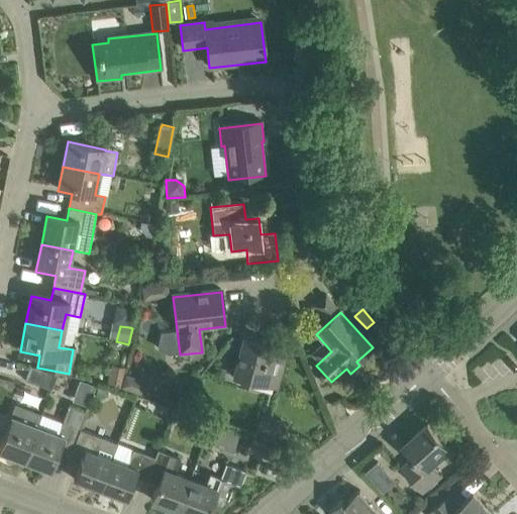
[(235,378),(276,388),(286,351),(244,340),(235,378)]
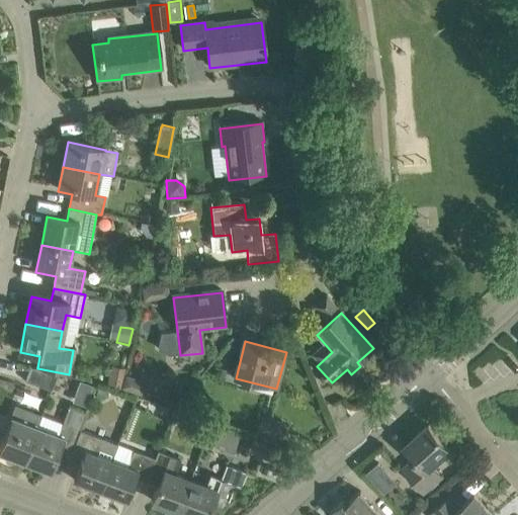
[(26,380),(25,381),(52,393),(58,375),(30,368),(25,380),(26,380)]
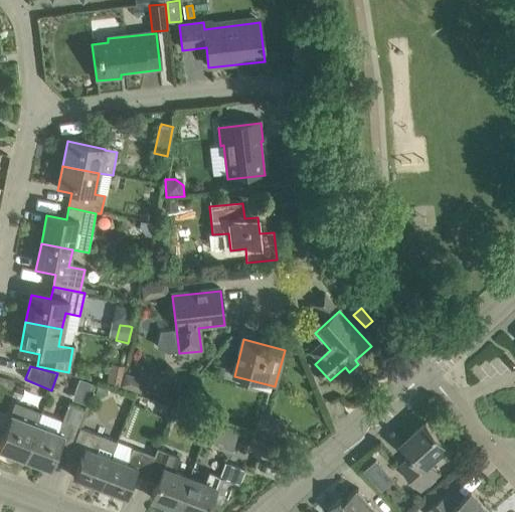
[(110,375),(108,384),(120,387),(122,378),(110,375)]
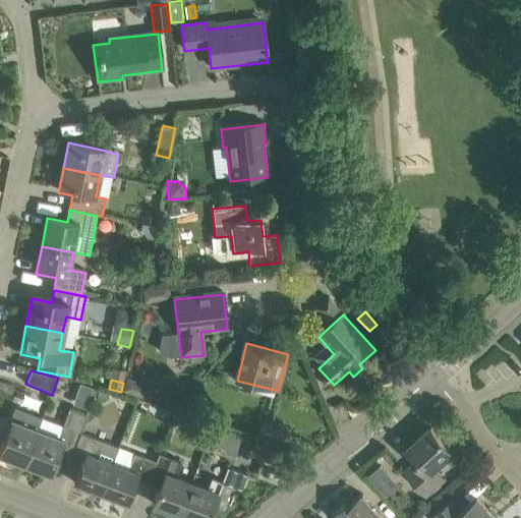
[(93,390),(78,385),(72,401),(87,406),(93,390)]
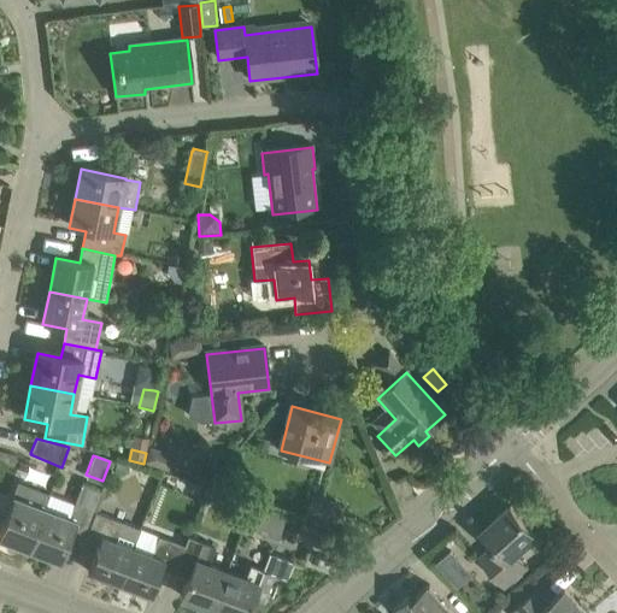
[(113,477),(123,479),(129,475),(131,467),(118,463),(113,477)]
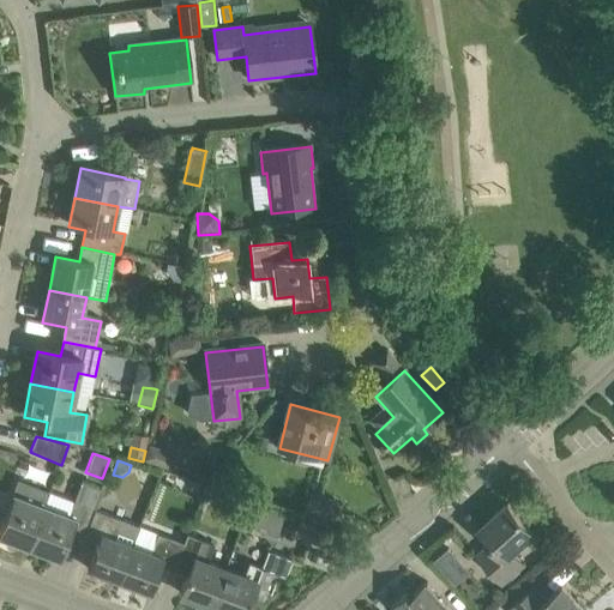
[(0,530),(0,537),(31,549),(46,508),(29,502),(34,489),(18,482),(0,530)]
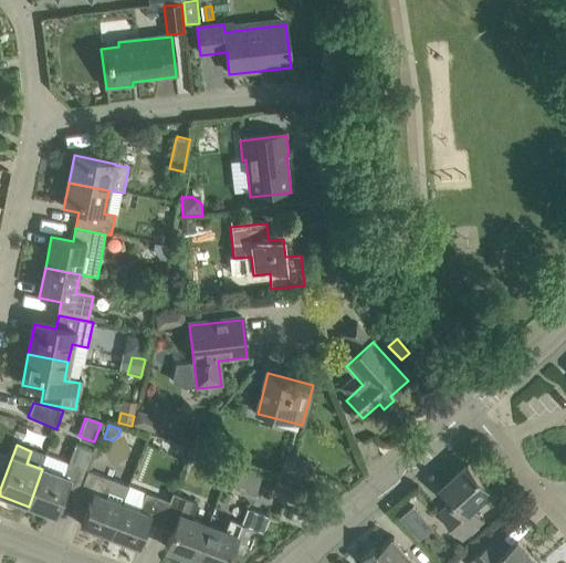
[(42,469),(29,507),(55,517),(66,488),(79,492),(87,472),(94,454),(76,447),(64,478),(42,469)]
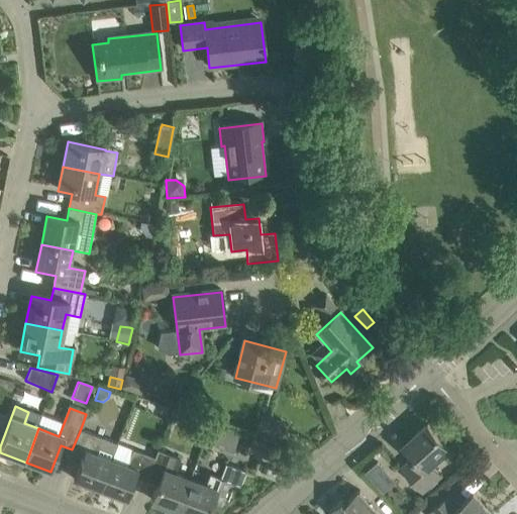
[(174,411),(170,422),(177,425),(183,421),(185,415),(174,411)]
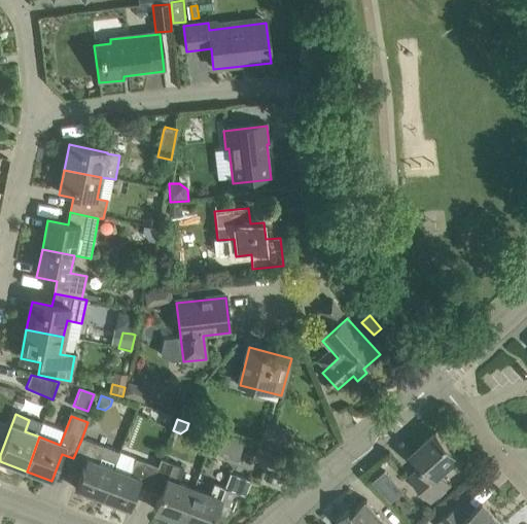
[(260,448),(283,457),(287,447),(274,441),(277,432),(268,428),(260,448)]
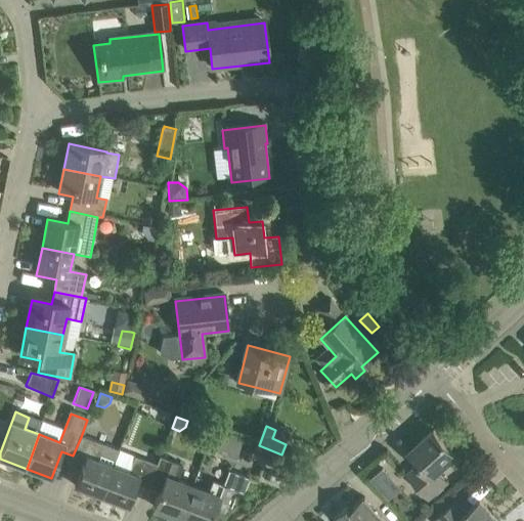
[(408,477),(429,500),(447,483),(438,472),(455,457),(434,432),(408,454),(420,467),(408,477)]
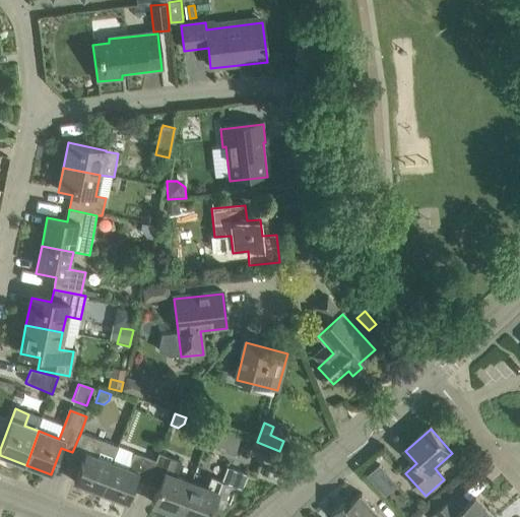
[(74,483),(101,494),(113,462),(98,456),(103,442),(80,434),(72,452),(71,457),(82,461),(74,483)]
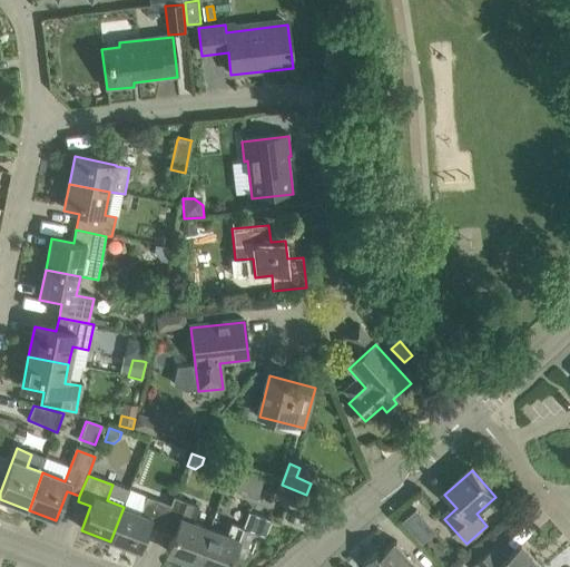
[(276,486),(272,498),(300,509),(304,497),(276,486)]
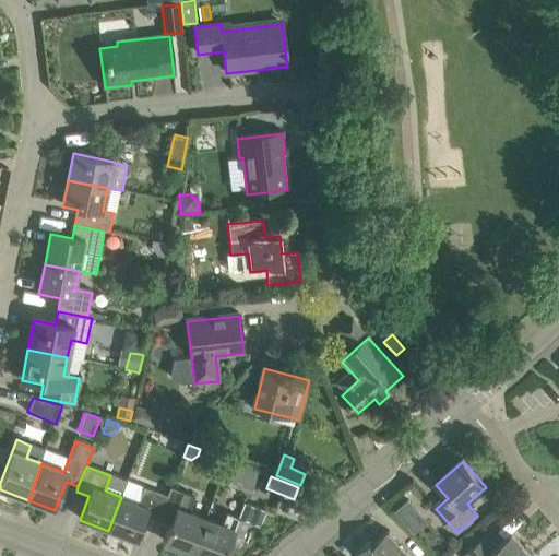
[(146,518),(158,523),(168,497),(144,488),(138,504),(121,497),(108,531),(137,542),(146,518)]
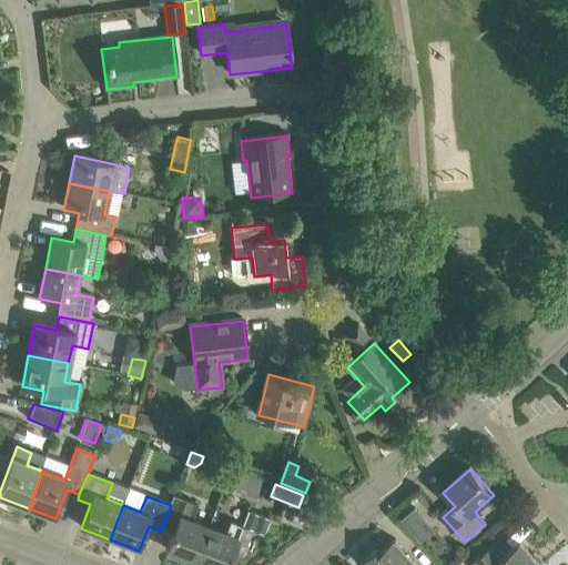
[(168,552),(196,563),(209,530),(191,523),(198,506),(174,497),(171,505),(161,532),(174,536),(168,552)]
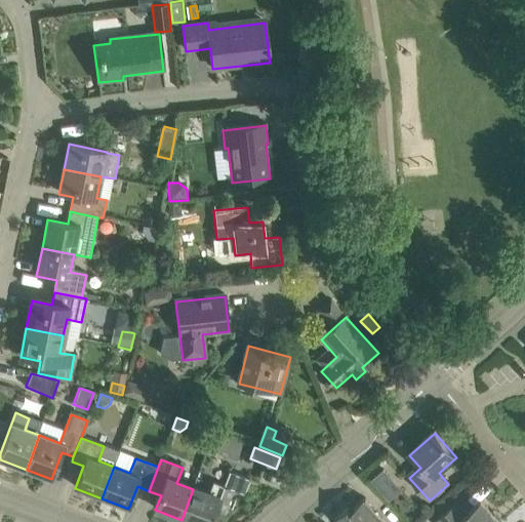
[(193,489),(182,520),(185,521),(211,521),(215,512),(225,516),(234,491),(246,496),(251,480),(232,472),(226,488),(213,484),(209,495),(193,489)]
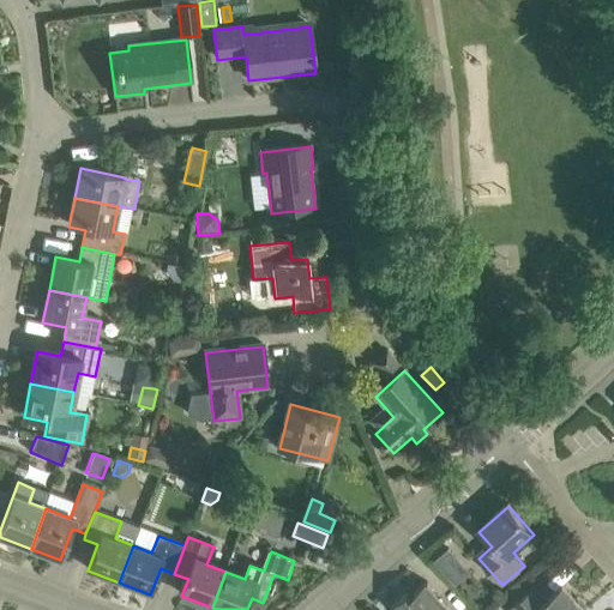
[(450,551),(434,563),(445,575),(459,563),(450,551)]
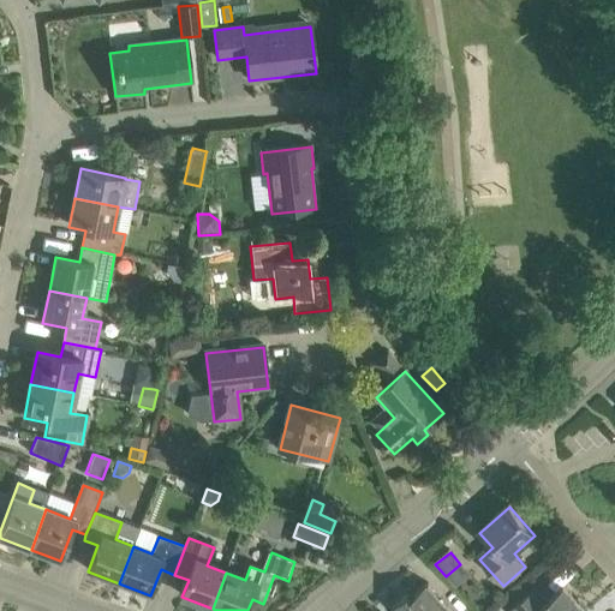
[(392,610),(449,610),(428,586),(411,599),(408,595),(392,610)]
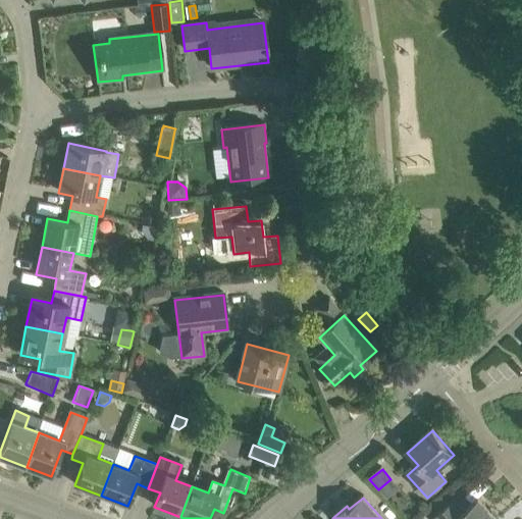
[(458,499),(434,518),(496,518),(479,499),(467,509),(458,499)]
